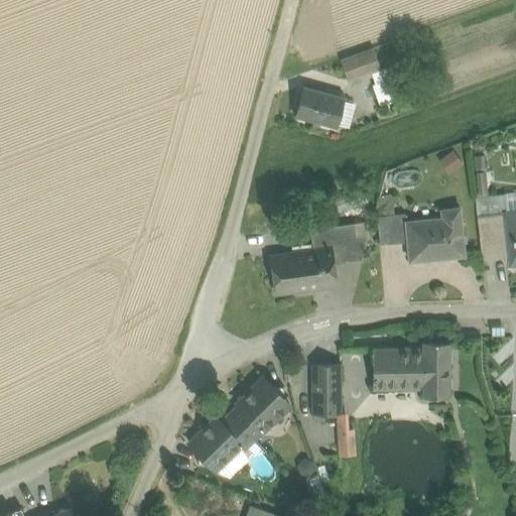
[(361,52),(369,74),(380,70),(373,48),(361,52)]
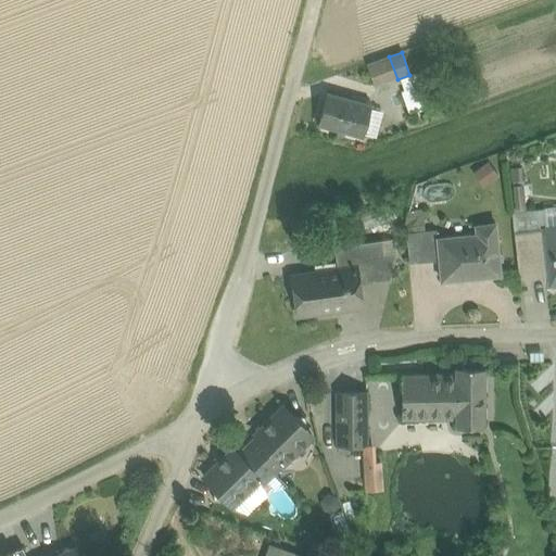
[(389,57),(367,65),(375,88),(397,79),(389,57)]
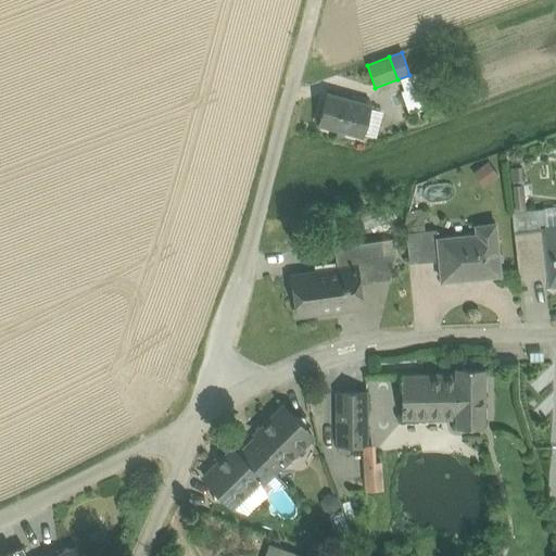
[(409,75),(397,79),(411,117),(439,106),(426,70),(409,75)]
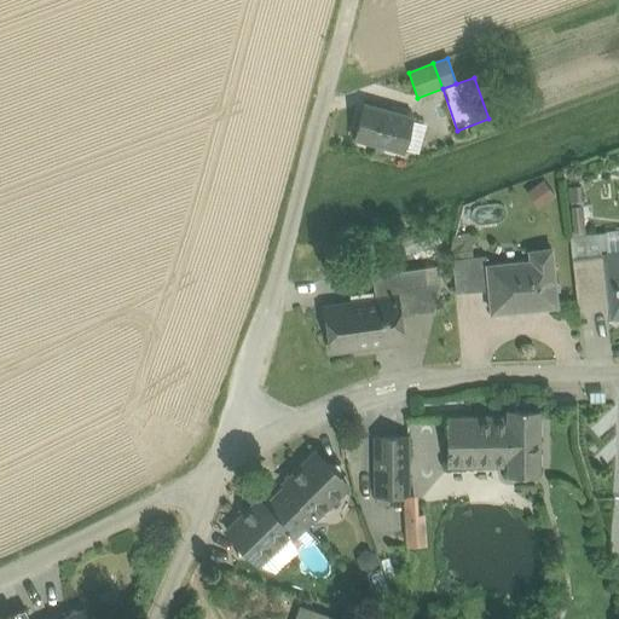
[(416,119),(363,104),(353,139),(406,154),(416,119)]
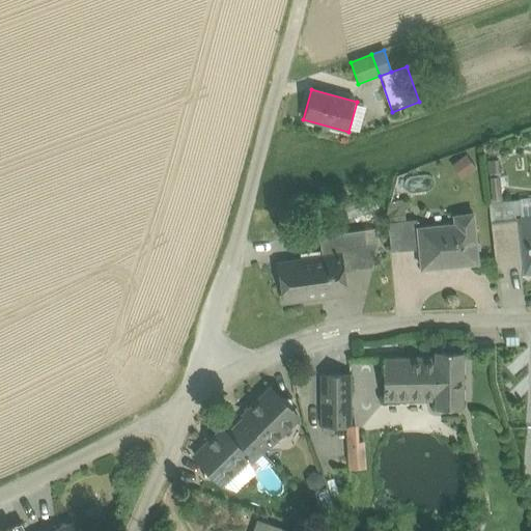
[(357,102),(348,132),(364,136),(372,106),(357,102)]
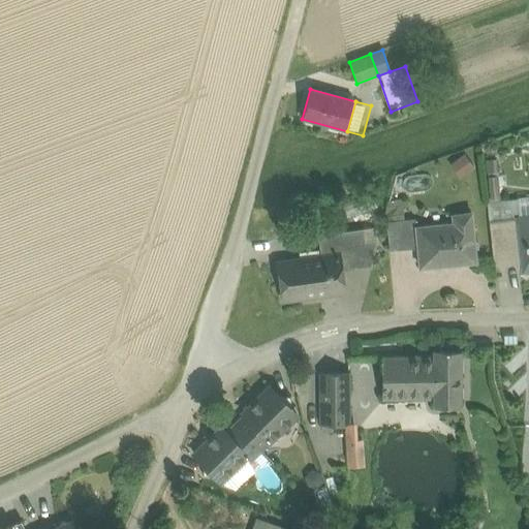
[(457,164),(452,167),(453,175),(459,177),(464,173),(463,166),(457,164)]
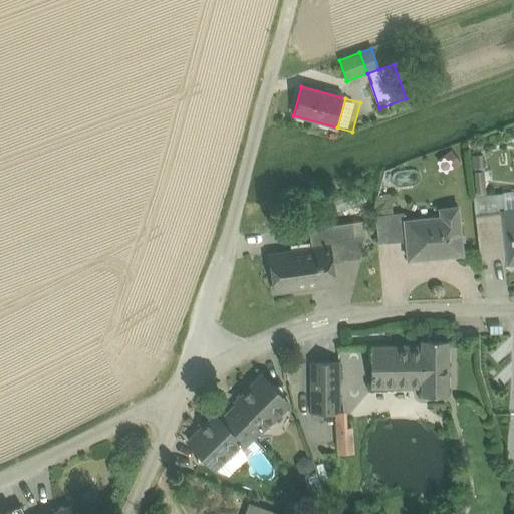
[(483,172),(475,173),(477,193),(485,192),(483,172)]
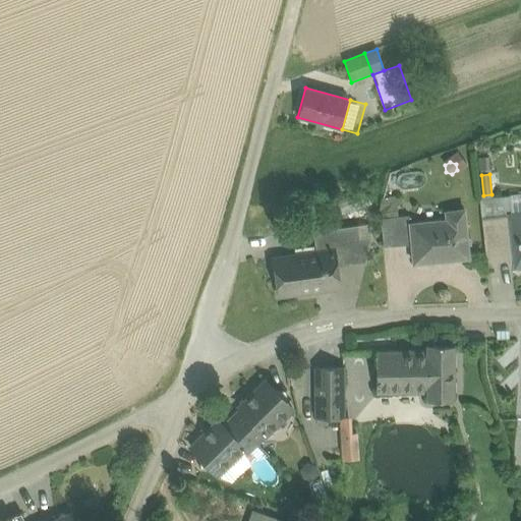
[(365,190),(332,201),(337,217),(370,205),(365,190)]
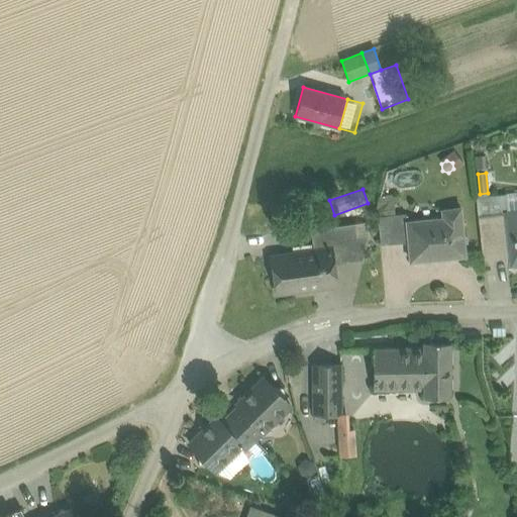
[(376,194),(377,213),(395,211),(394,193),(376,194)]
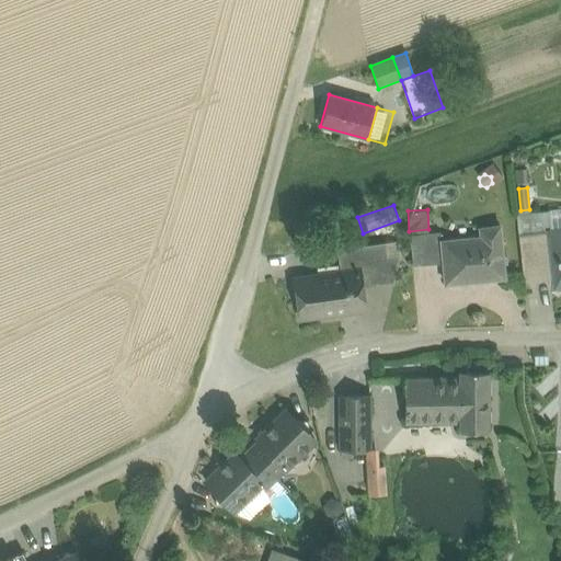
[(545,214),(516,216),(518,235),(536,233),(547,231),(545,214)]
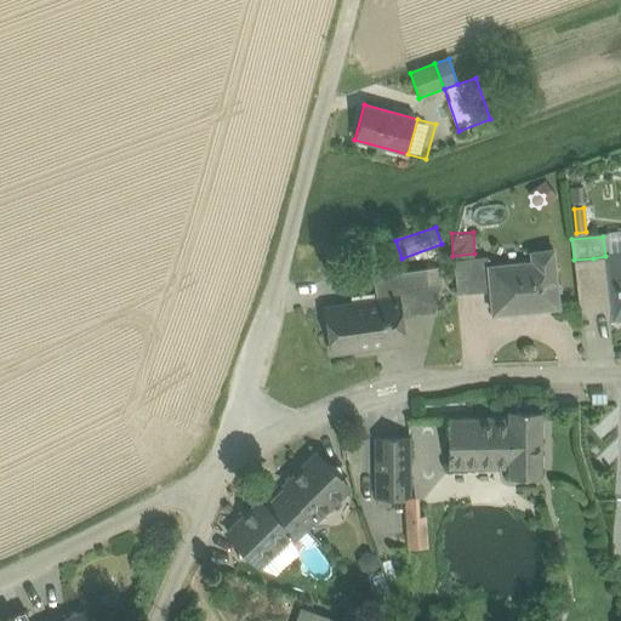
[(533,262),(488,267),(493,314),(559,308),(553,250),(531,252),(533,262)]
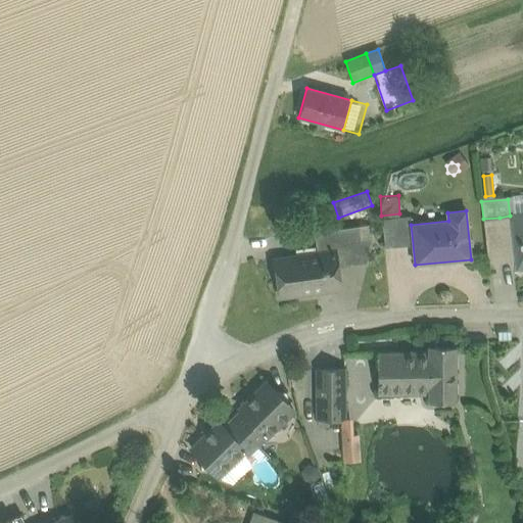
[(522,215),(511,216),(514,237),(516,260),(517,269),(522,268),(522,215)]
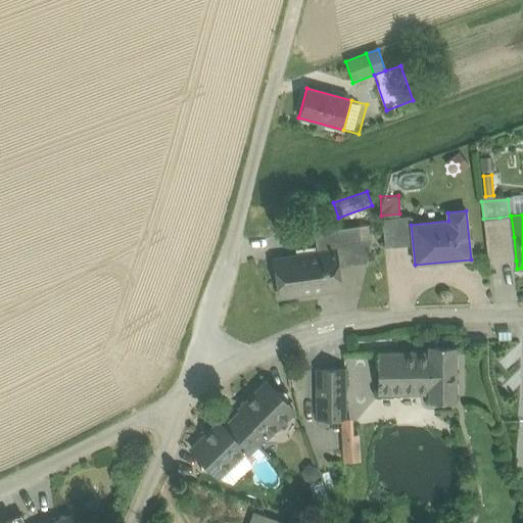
[(510,216),(500,218),(503,238),(514,237),(511,216),(510,216)]
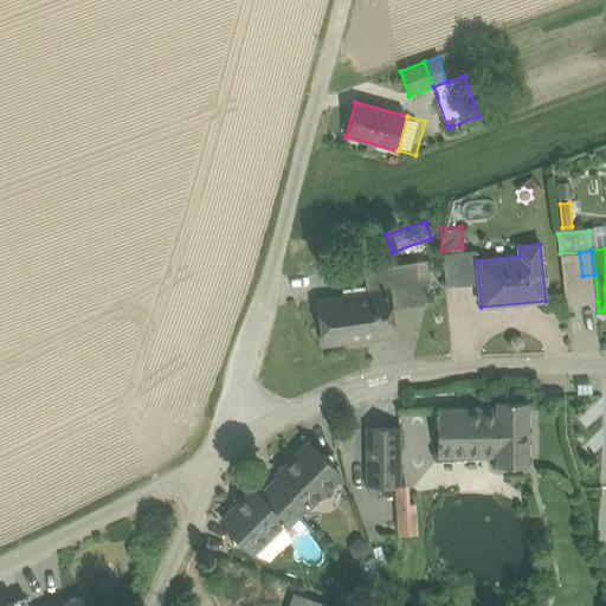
[(579,252),(560,253),(566,305),(585,303),(582,276),(579,252)]
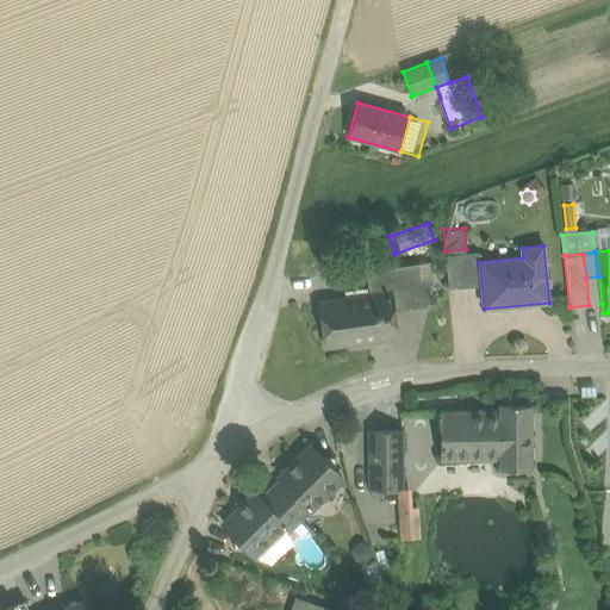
[(466,255),(446,257),(448,290),(470,288),(466,255)]
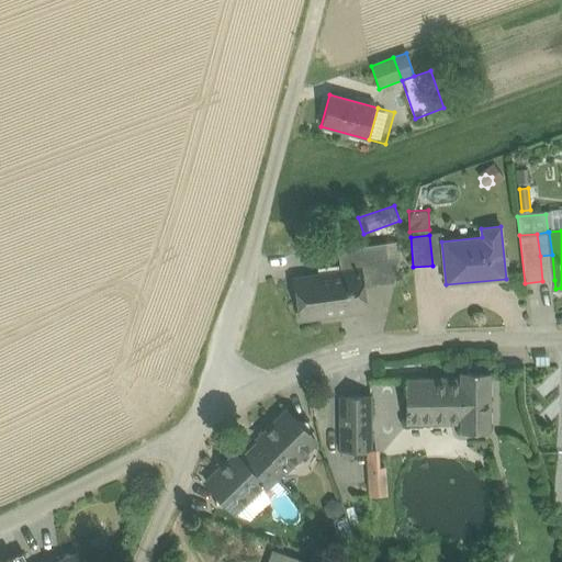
[(337,249),(341,272),(360,270),(362,288),(394,284),(402,255),(400,242),(337,249)]
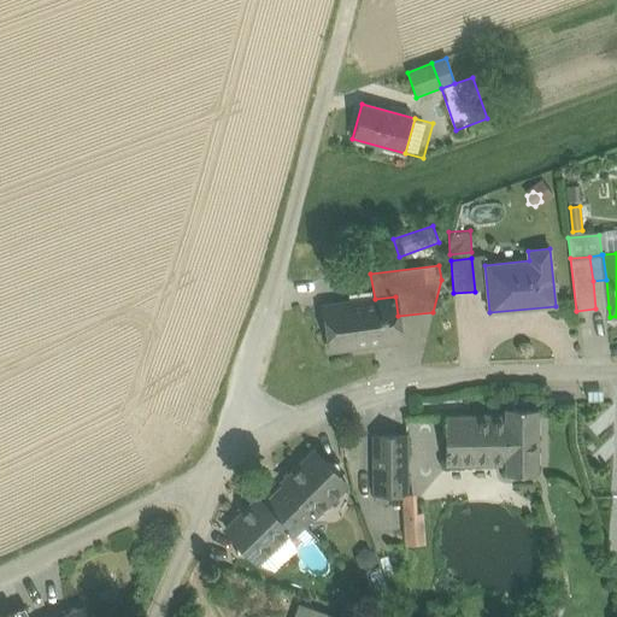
[(606,280),(593,281),(595,309),(609,307),(606,280)]
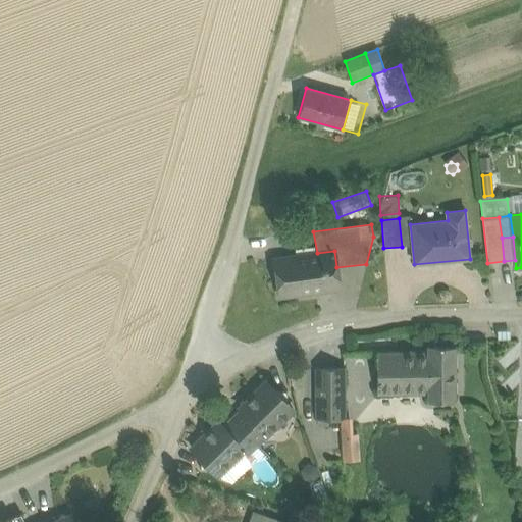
[(317,253),(273,259),(275,272),(279,271),(283,298),(285,298),(285,296),(319,291),(320,292),(336,290),(337,291),(340,290),(336,267),(334,251),(317,253)]
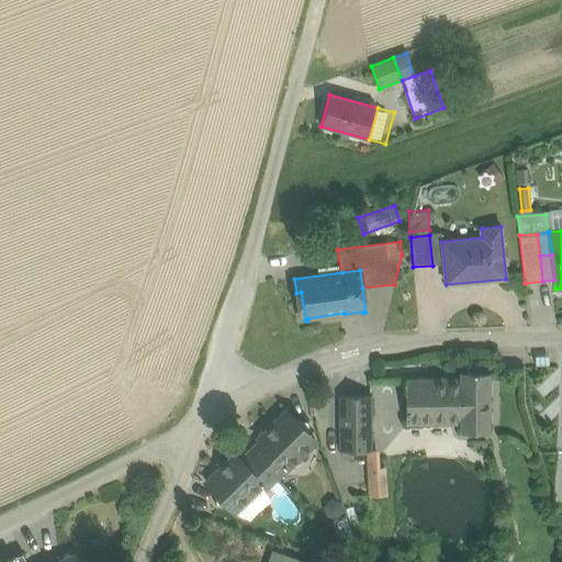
[(490,374),(460,373),(460,379),(460,425),(460,426),(460,433),(490,433),(490,374)]
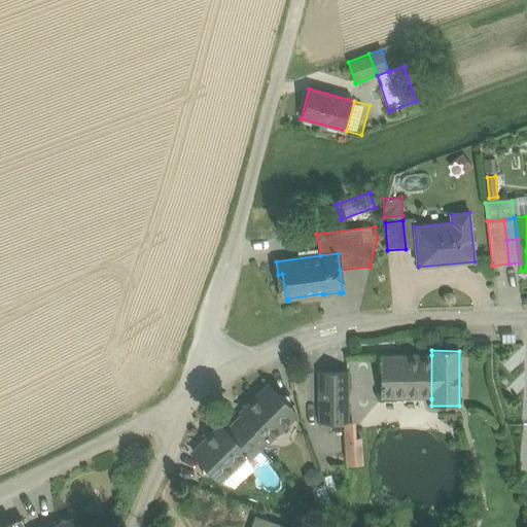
[(431,398),(431,355),(380,356),(381,398),(431,398)]
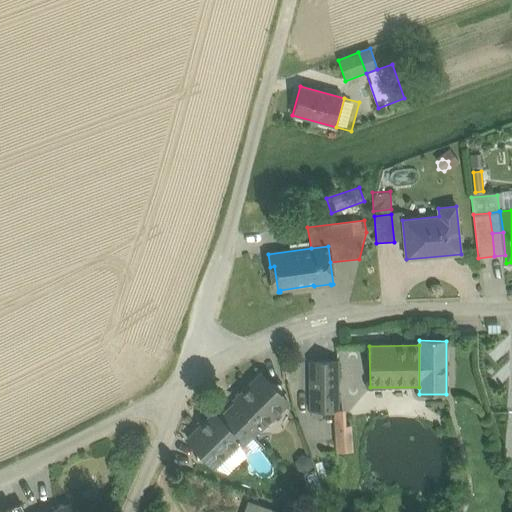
[(338,361),(309,362),(310,412),(335,411),(339,411),(338,361)]
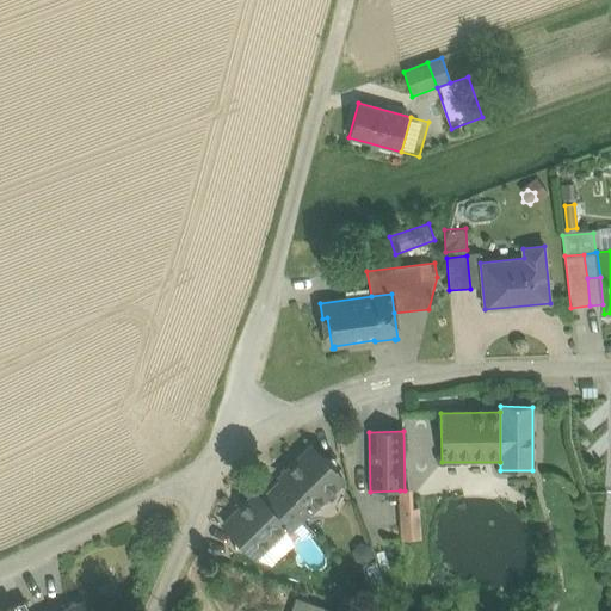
[(322,458),(312,448),(281,477),(283,481),(312,511),(333,489),(326,482),(335,471),(335,458),(322,458)]
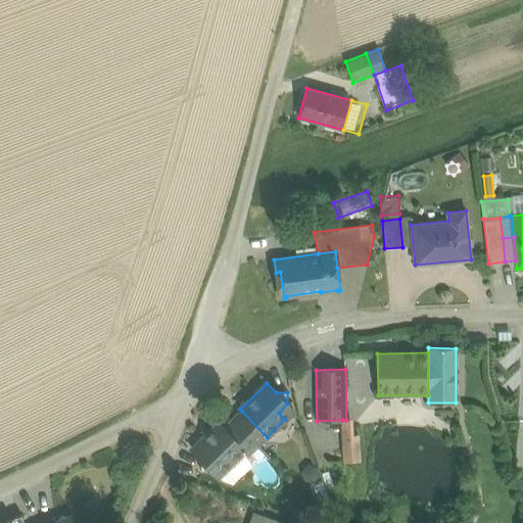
[(267,437),(242,412),(233,420),(258,445),(267,437)]
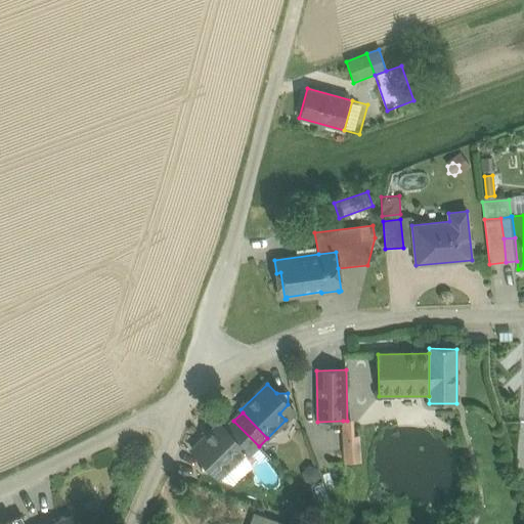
[(259,446),(233,421),(225,429),(246,451),(246,452),(249,455),(259,446)]
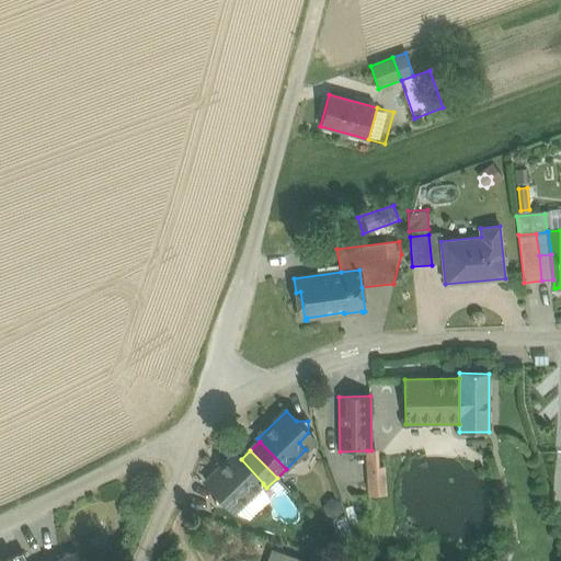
[(371,450),(367,450),(367,490),(378,490),(377,450),(371,450)]
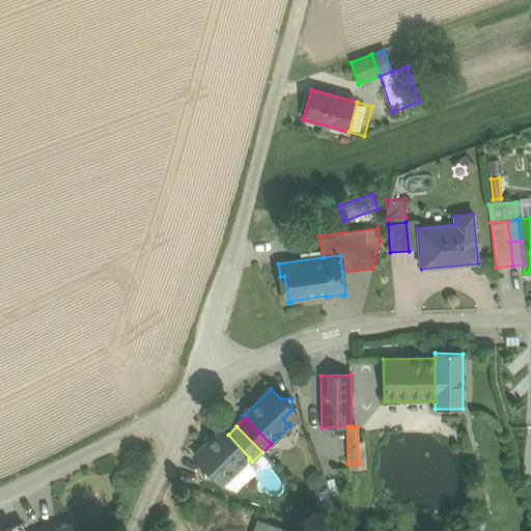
[(228,435),(222,429),(194,456),(204,466),(203,477),(216,478),(224,469),(230,476),(249,458),(249,457),(228,435)]
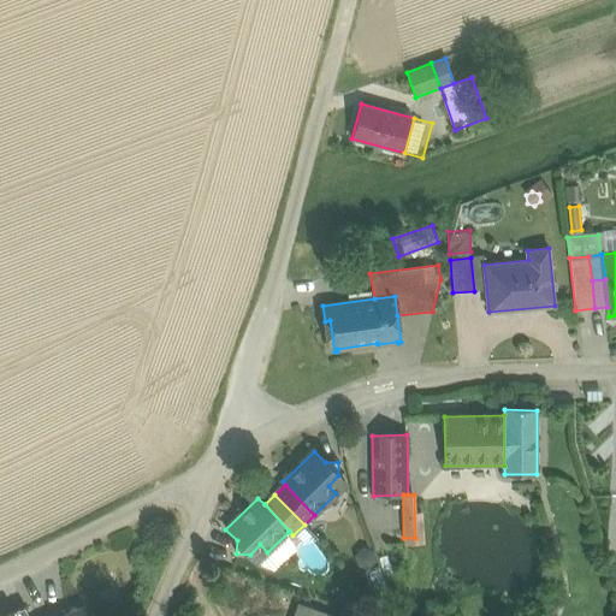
[(372,545),(359,550),(368,581),(383,576),(372,545)]
